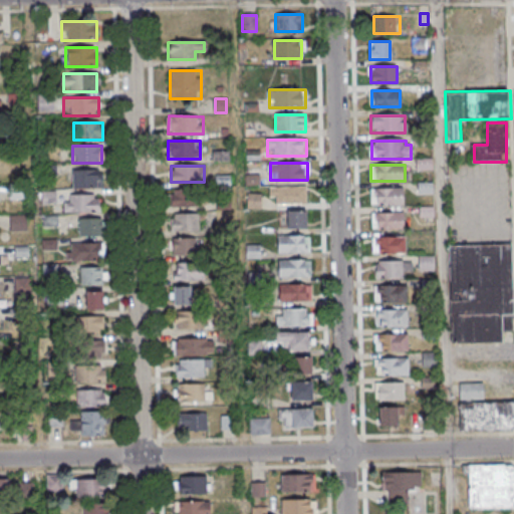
[(71,187),(101,187),(101,170),(71,170),(71,187)]
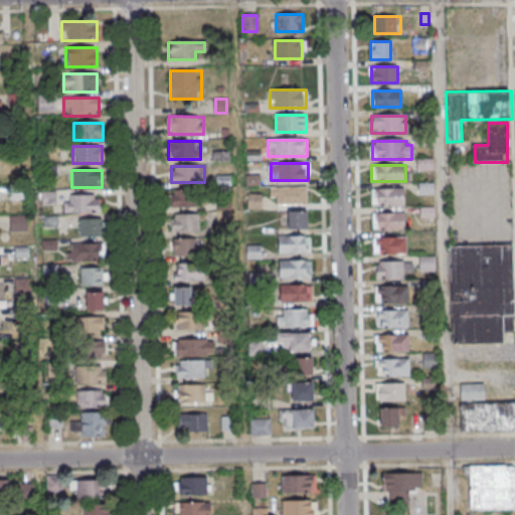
[(306,204),(306,188),(271,188),(271,204),(306,204)]
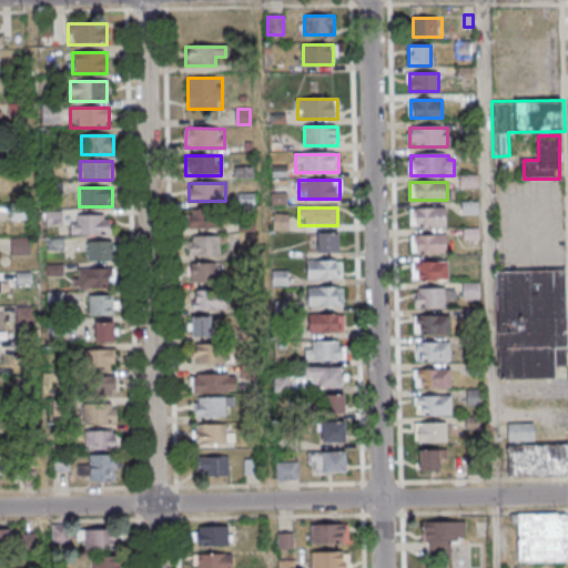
[(445,208),(411,208),(411,226),(445,226),(445,208)]
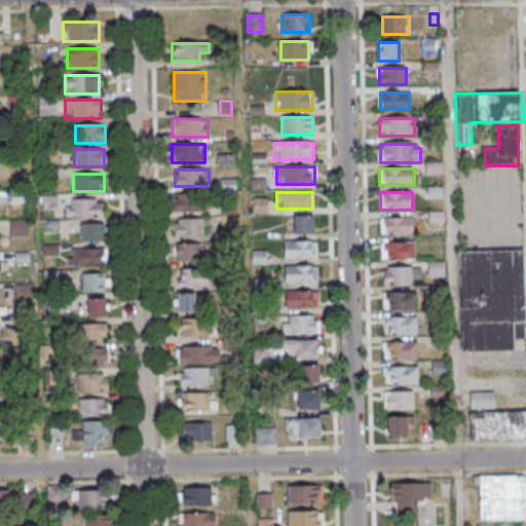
[(204,195),(175,195),(175,211),(204,211),(204,195)]
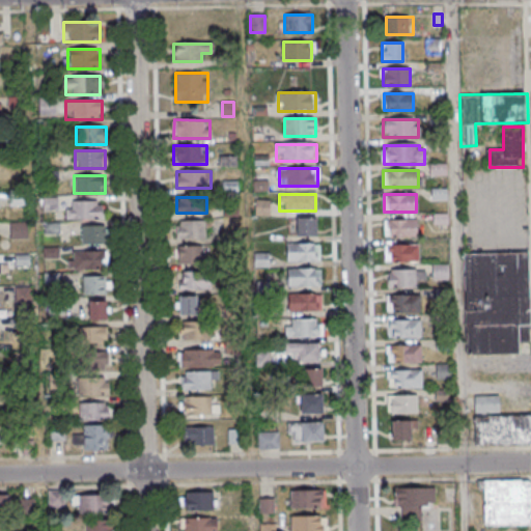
[(102,219),(102,201),(67,201),(67,219),(102,219)]
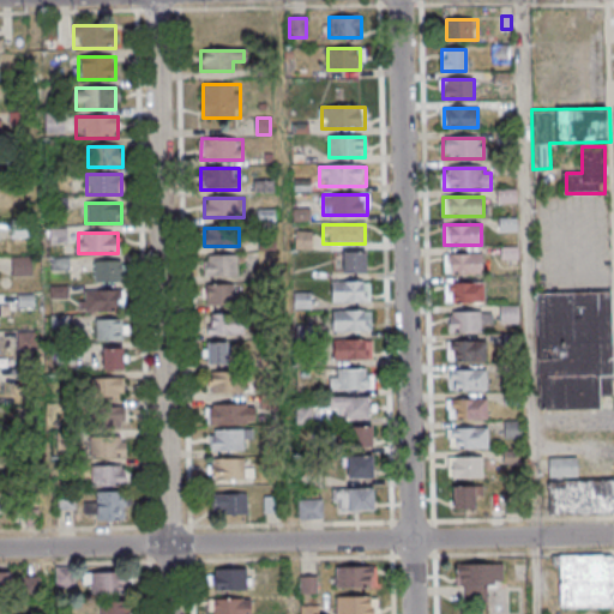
[(366,252),(342,252),(342,272),(366,272),(366,252)]
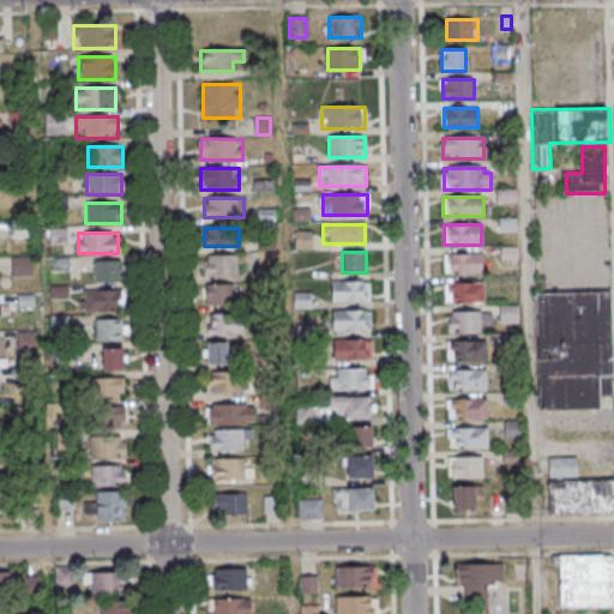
[(482,274),(482,253),(444,253),(444,274),(482,274)]
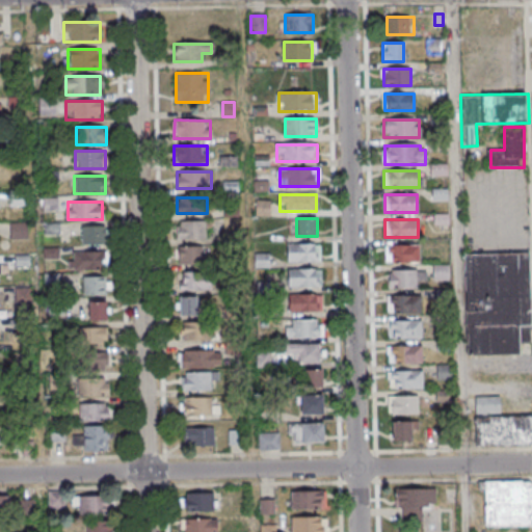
[(205,221),(177,221),(177,239),(205,239),(205,221)]
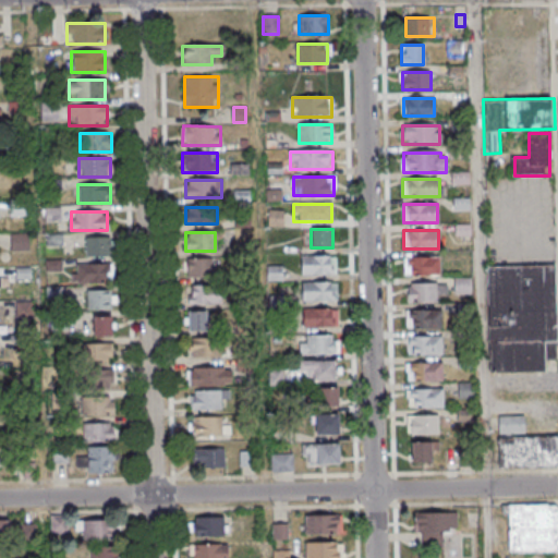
[(111,238),(85,238),(85,256),(111,256),(111,238)]
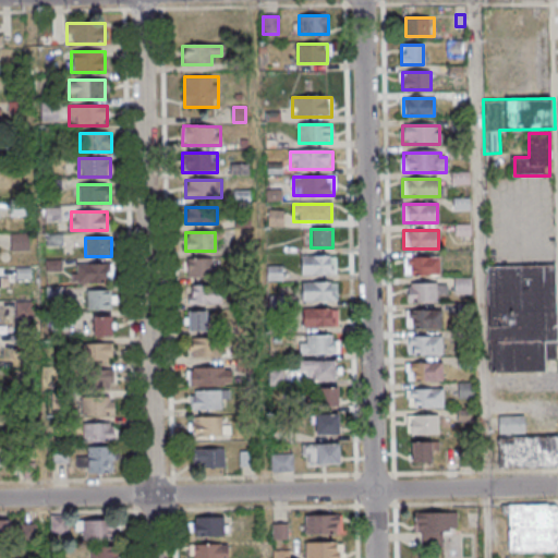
[(335,255),(302,255),(302,274),(335,274),(335,255)]
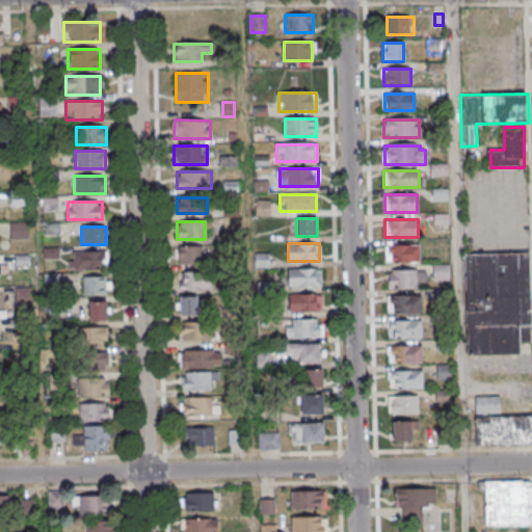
[(419,244),(386,244),(386,263),(419,263),(419,244)]
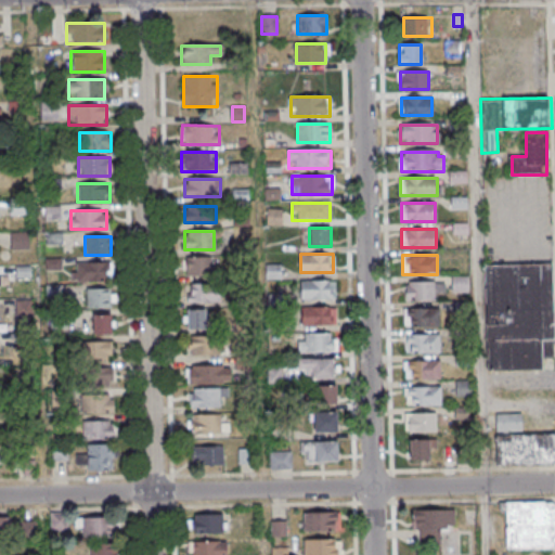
[(211,275),(211,257),(184,257),(184,275),(211,275)]
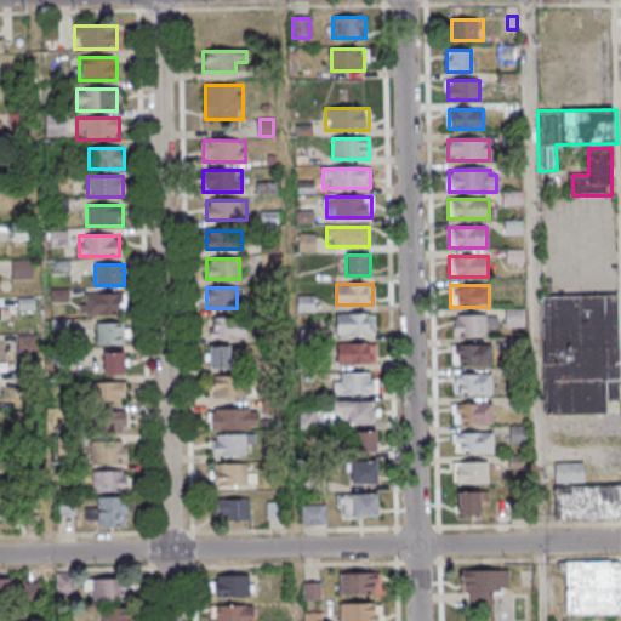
[(83,315),(123,315),(123,294),(83,294),(83,315)]
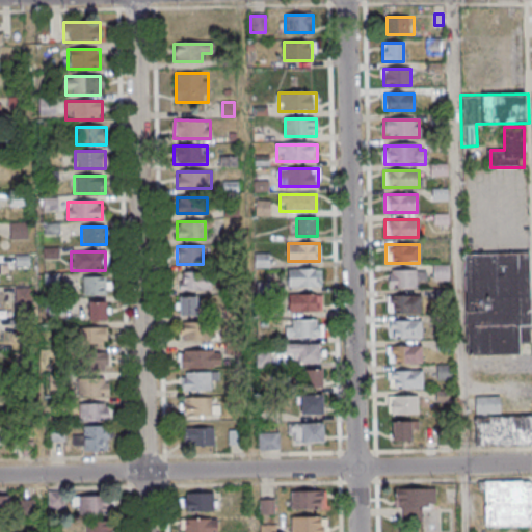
[(464,254),(467,354),(519,353),(517,342),(531,342),(529,253),(464,254)]
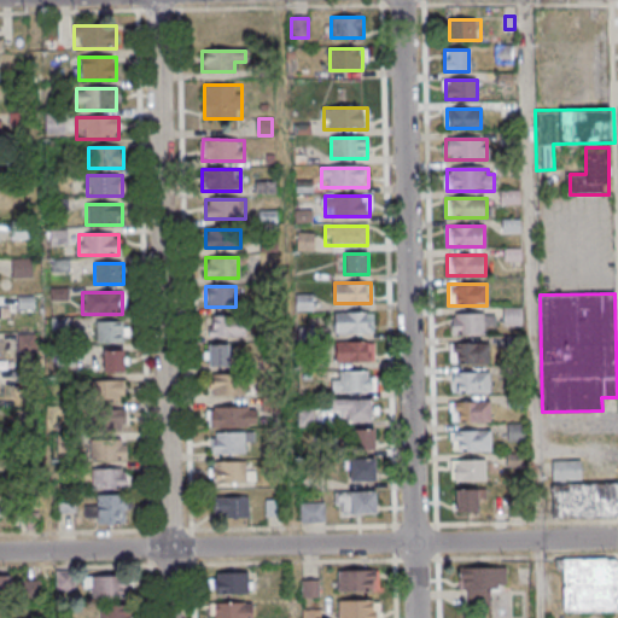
[(334,333),(372,333),(372,313),(334,313),(334,333)]
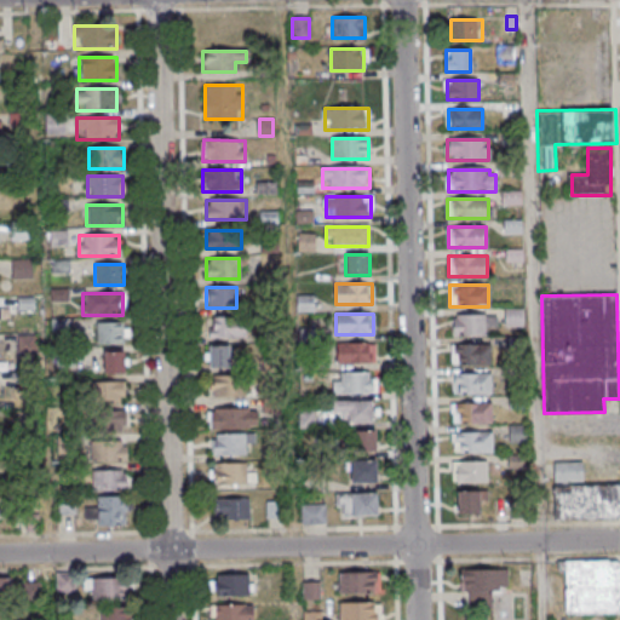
[(452,336),(488,336),(488,326),(495,326),(495,315),(452,315),(452,336)]
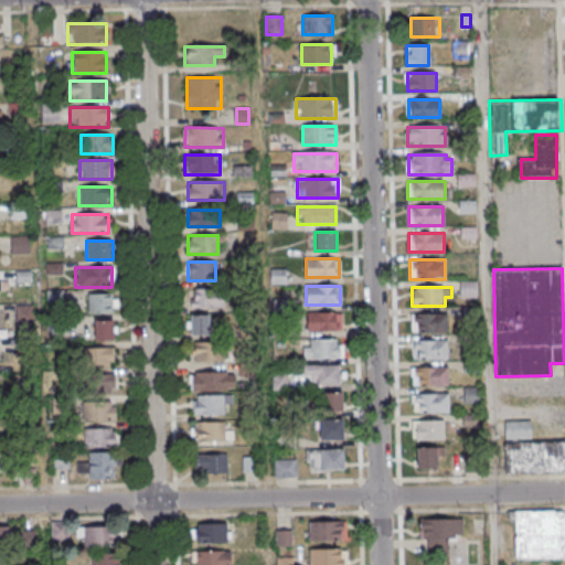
[(224,308),(224,289),(190,289),(190,308),(224,308)]
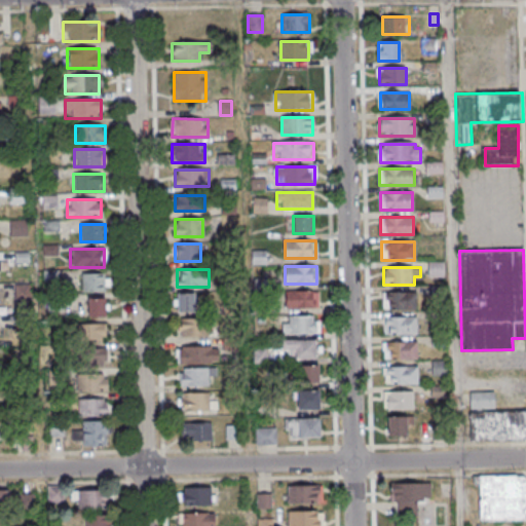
[(81,293),(108,293),(108,274),(81,274),(81,293)]
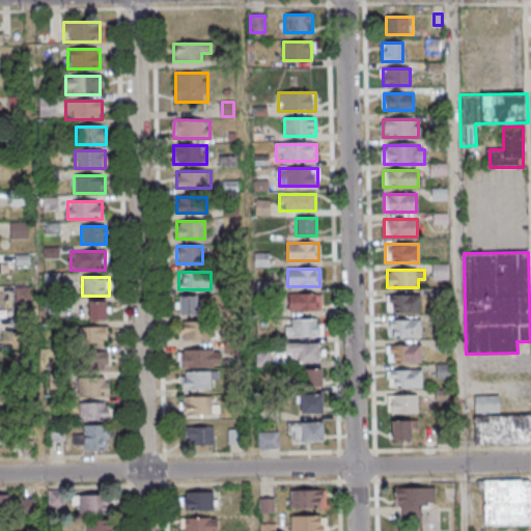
[(320,312),(320,294),(286,294),(286,312),(320,312)]
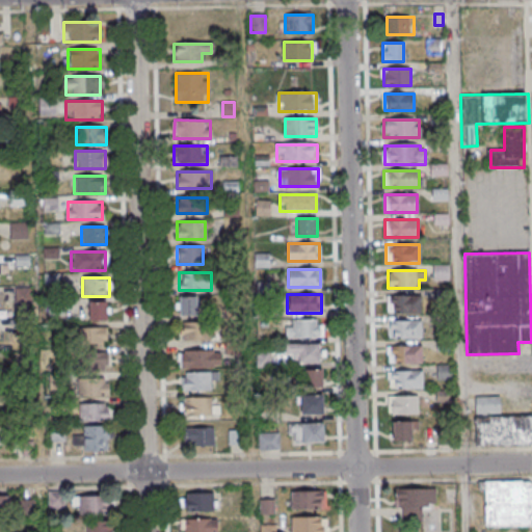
[(421,313),(421,295),(388,295),(388,313),(421,313)]
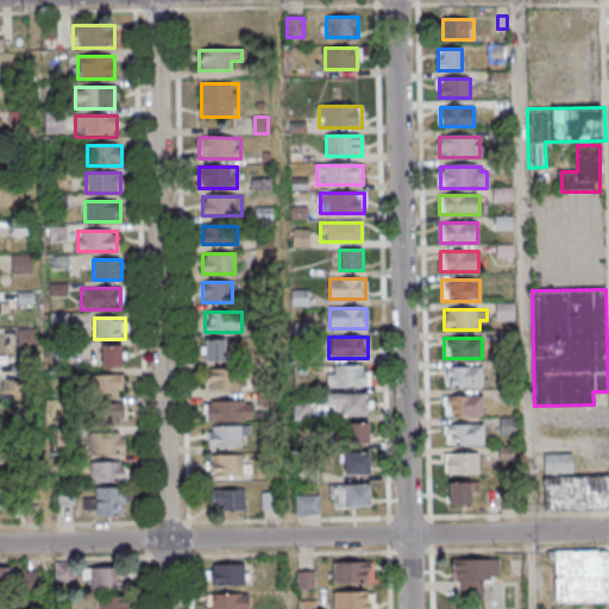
[(203,360),(226,360),(226,339),(203,339),(203,360)]
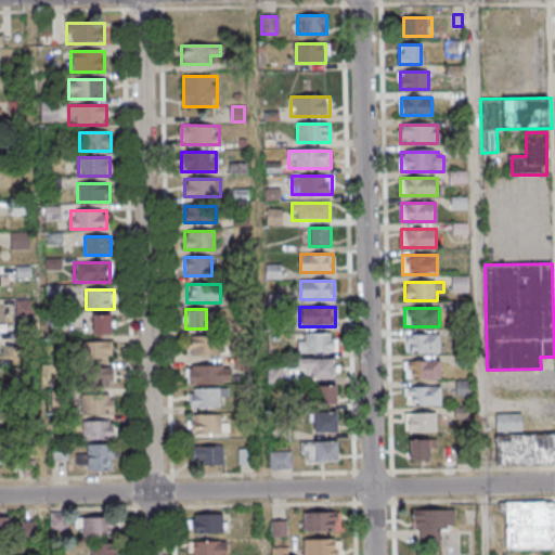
[(111,334),(111,315),(92,315),(92,334),(111,334)]
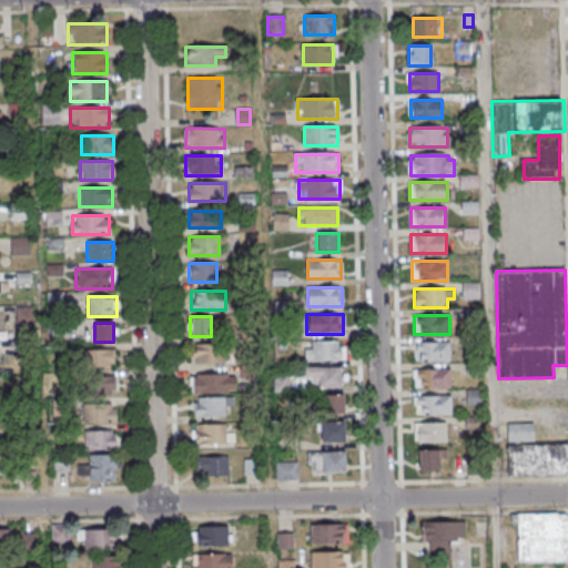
[(305,361),(344,361),(344,342),(305,342),(305,361)]
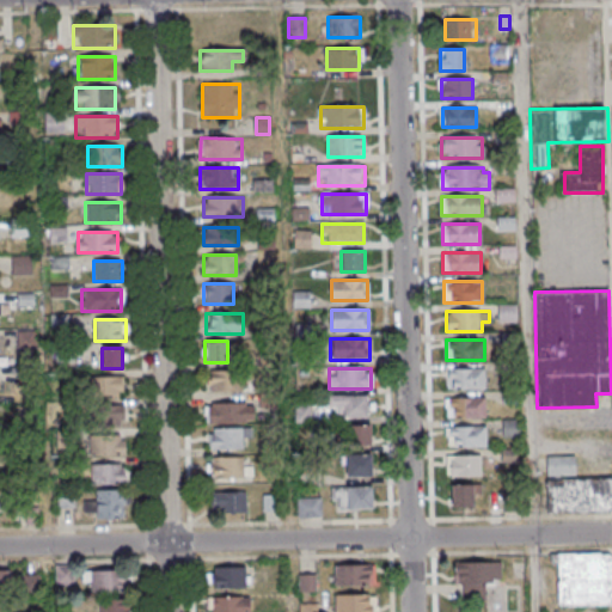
[(446,389),(485,389),(485,368),(446,368),(446,389)]
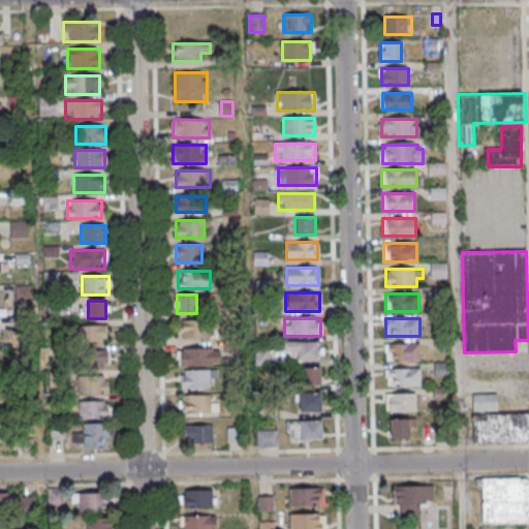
[(179,321),(179,338),(210,338),(210,321),(179,321)]
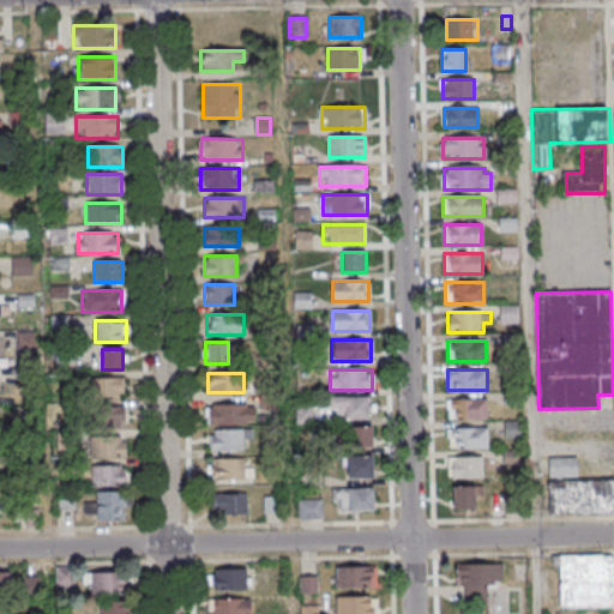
[(124,378),(97,378),(97,397),(124,397),(124,378)]
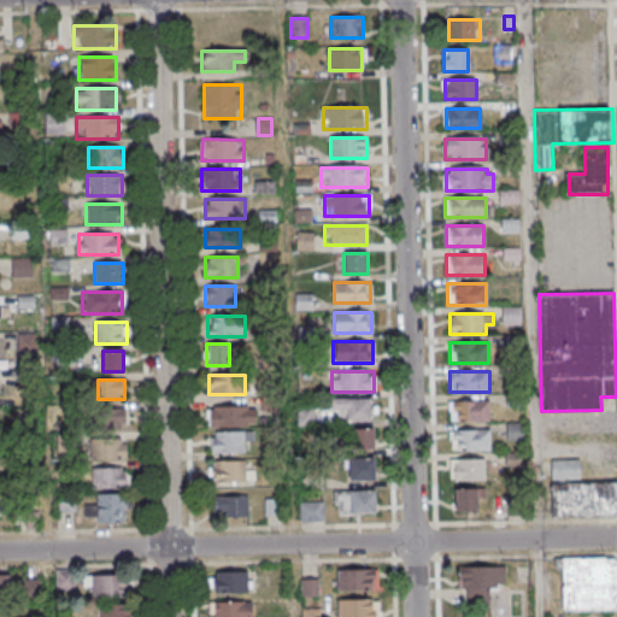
[(372,400),(333,400),(333,422),(372,422),(372,400)]
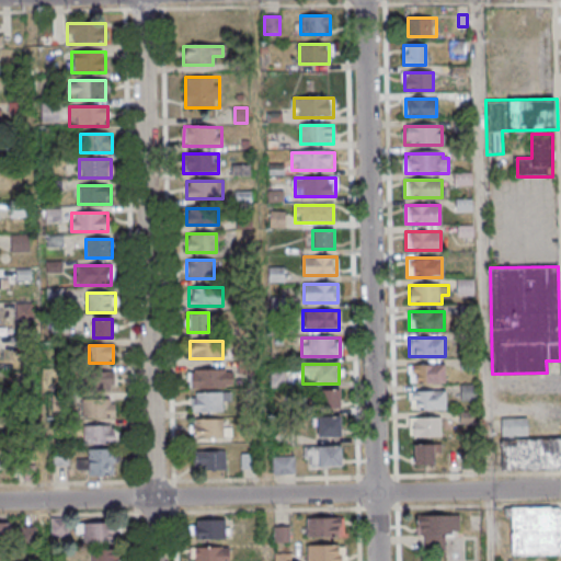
[(445,382),(445,364),(409,364),(409,382),(445,382)]
